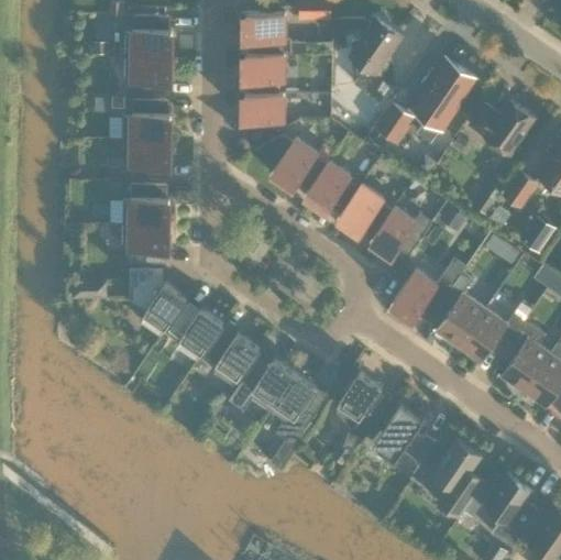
[(110,2),(109,15),(122,15),(123,3),(110,2)]
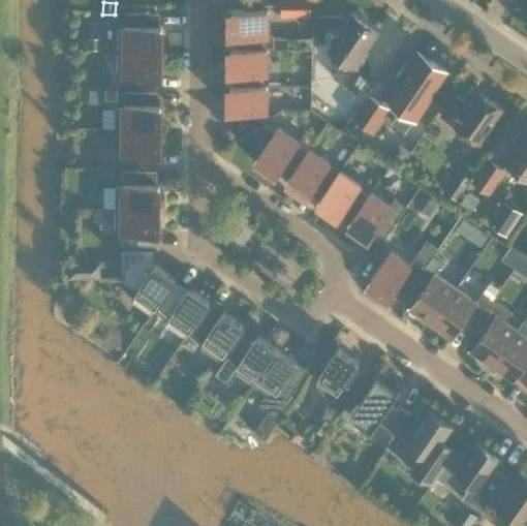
[(310,3),(281,3),(281,20),(310,20),(310,3)]
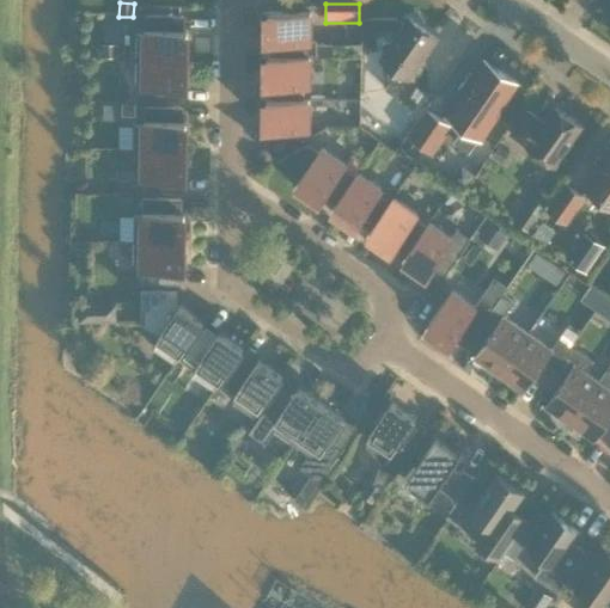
[(331,47),(315,47),(315,43),(309,43),(309,16),(261,14),(261,34),(267,34),(267,43),(272,43),(272,59),(309,60),(331,60),(331,47)]
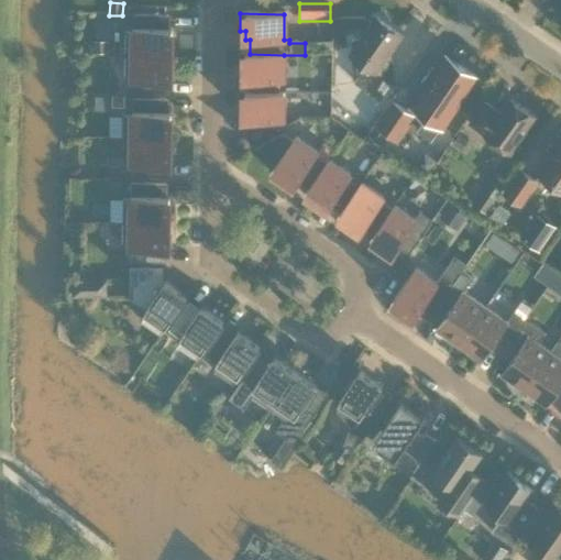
[(124,33),(124,56),(171,56),(172,31),(166,31),(166,17),(132,17),(132,33),(124,33)]
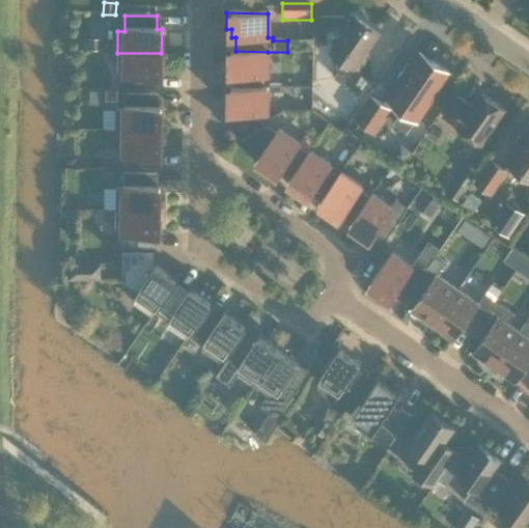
[(335,70),(338,72),(333,80),(339,84),(358,98),(371,77),(356,65),(367,49),(378,34),(355,19),(340,38),(330,40),(332,51),(334,61),(335,70)]
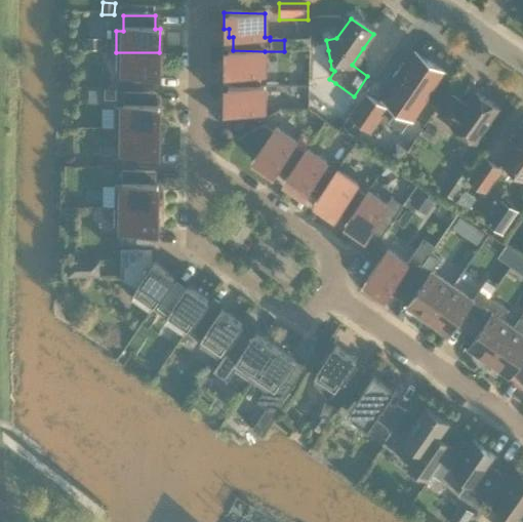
[(99,51),(99,41),(85,41),(85,51),(99,51)]
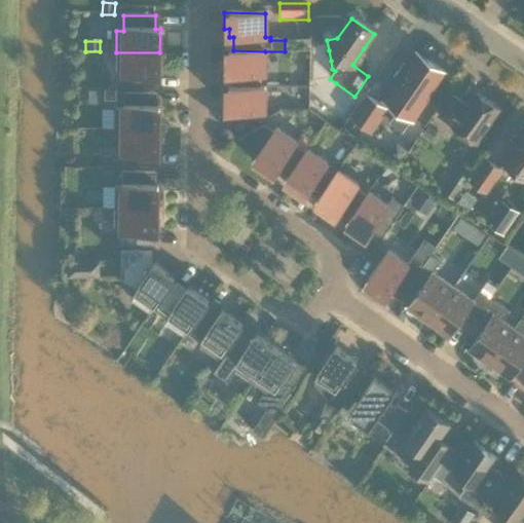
[(233,75),(233,87),(260,88),(260,75),(264,75),(265,51),(233,50),(224,50),(223,67),(228,67),(228,75),(233,75)]
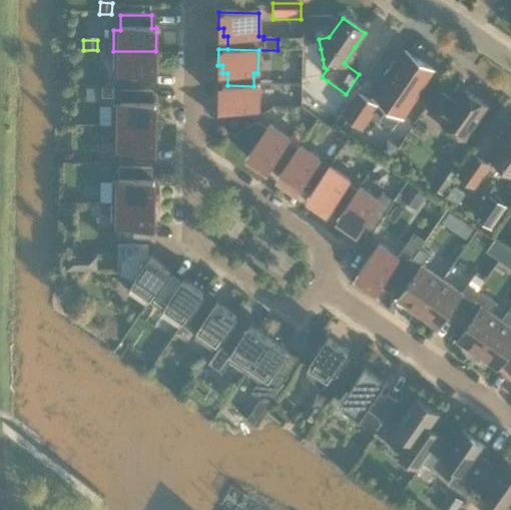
[(155,74),(155,51),(113,51),(113,71),(120,71),(119,86),(150,87),(150,74),(155,74)]
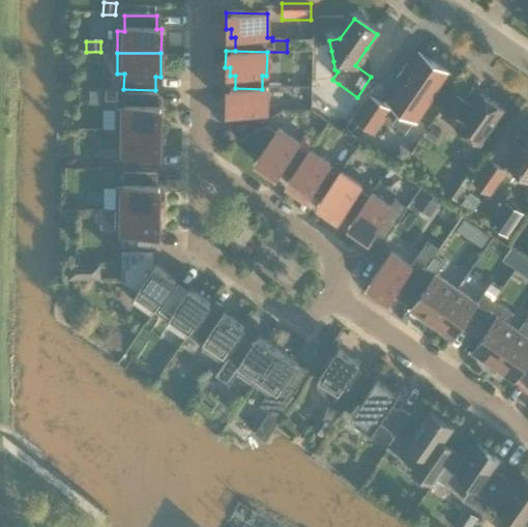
[(419,56),(387,103),(414,121),(446,75),(419,56)]
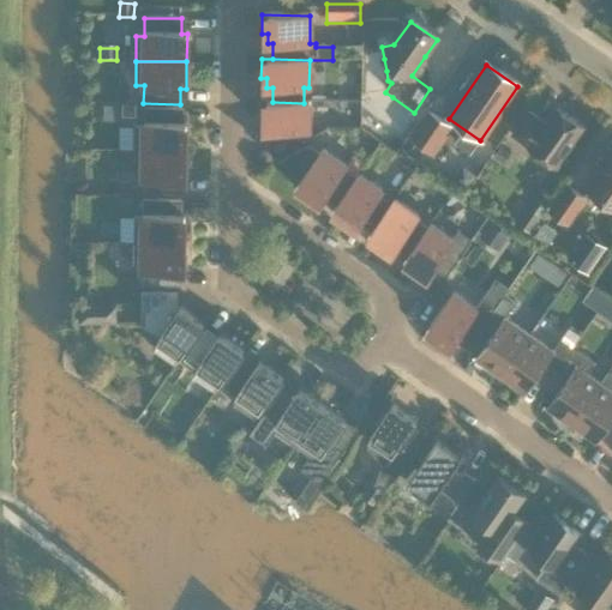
[(273,102),(261,102),(261,121),(265,121),(265,131),(271,131),(271,161),(303,145),(303,131),(309,132),(309,103),(304,103),(273,102)]
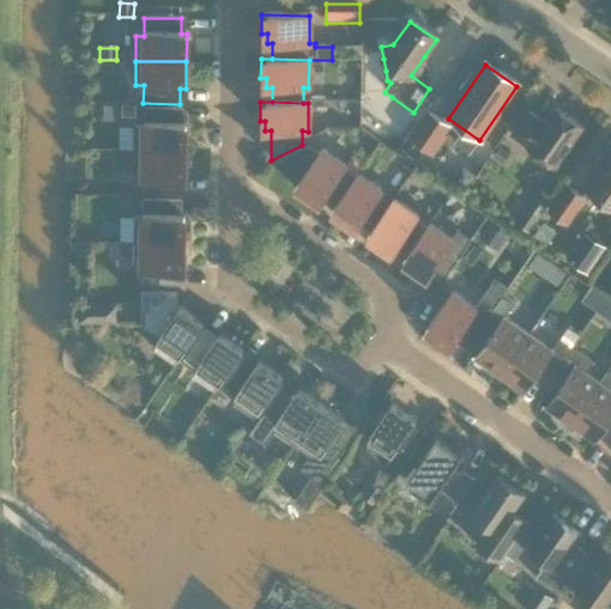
[(120,119),(134,119),(134,107),(120,107),(120,119)]
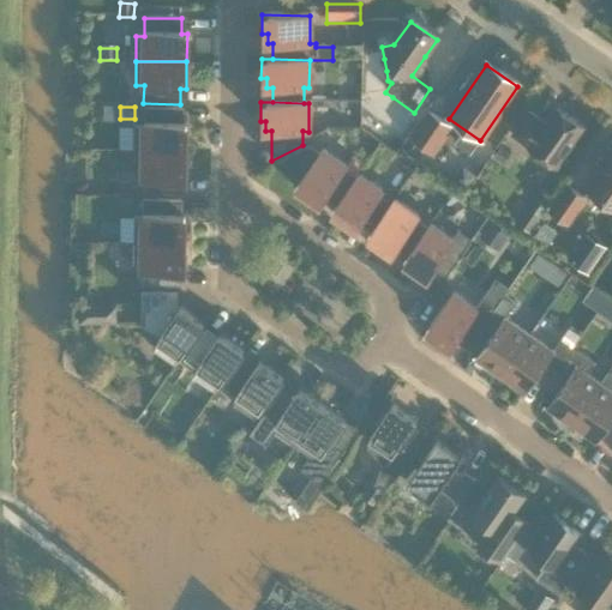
[(135,127),(135,152),(185,152),(185,125),(180,125),(180,109),(143,109),(143,127),(135,127)]
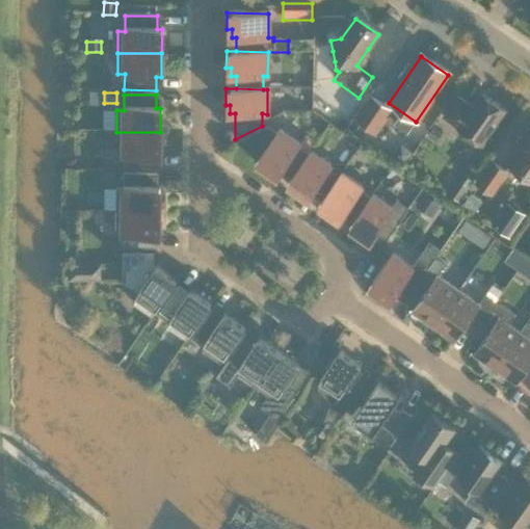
[(472,109),(456,98),(442,118),(458,130),(457,131),(480,147),(504,111),(481,96),(472,109)]
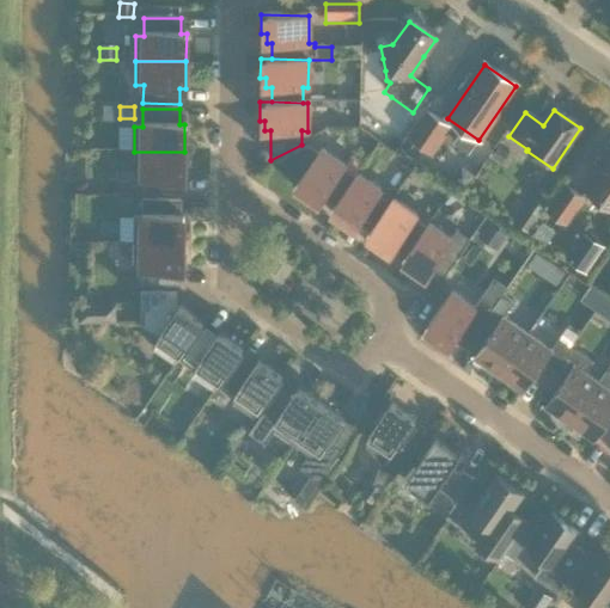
[(425,112),(406,141),(431,158),(439,146),(431,140),(441,124),(425,112)]
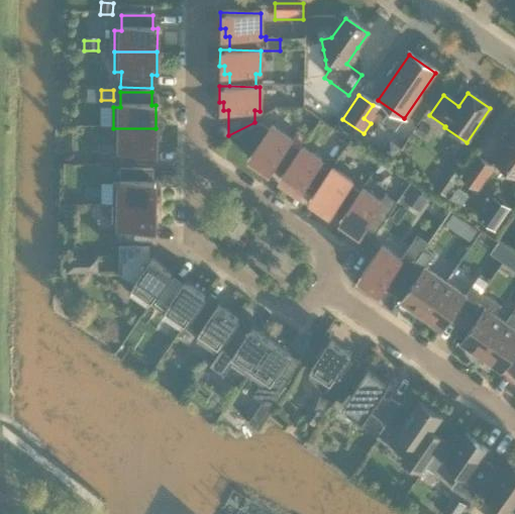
[(273,166),(283,173),(284,173),(301,147),(298,151),(288,144),(291,140),(271,126),(268,130),(259,124),(232,138),(243,146),(241,148),(251,155),(247,161),(261,170),(264,166),(271,170),(273,166)]
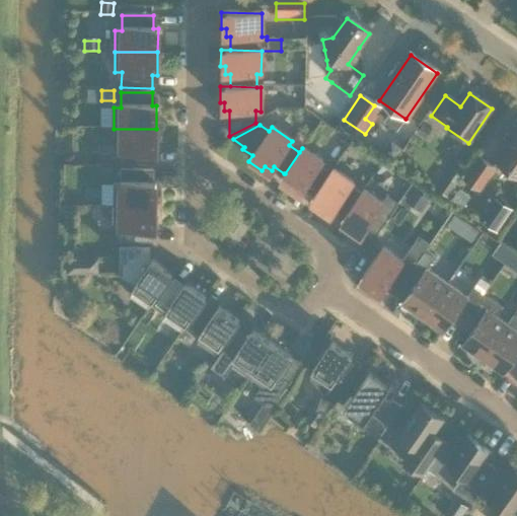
[(424,140),(430,131),(422,125),(416,135),(424,140)]
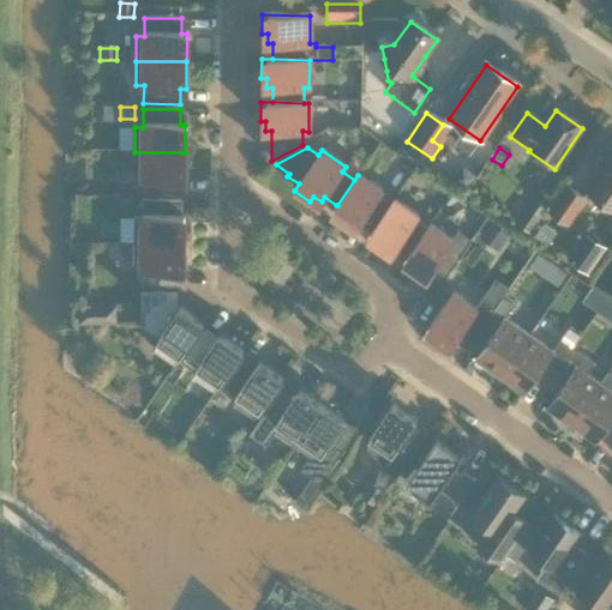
[(185,181),(185,152),(135,152),(133,177),(142,177),(142,180),(148,181),(148,195),(179,197),(179,181),(185,181)]
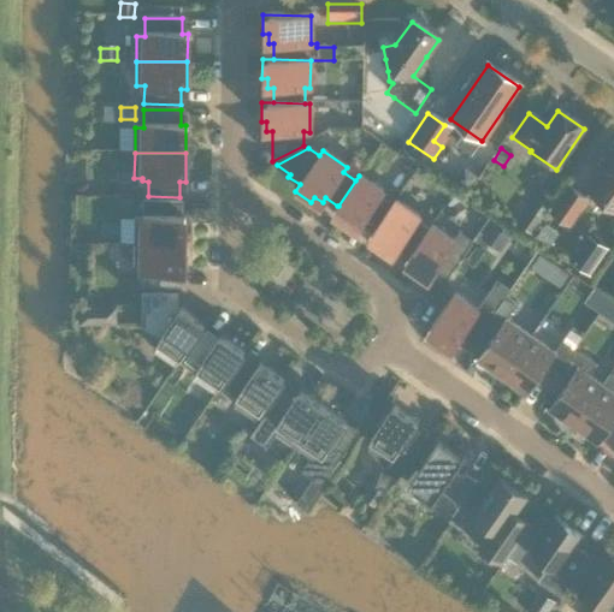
[(613,156),(590,192),(613,208),(613,156)]
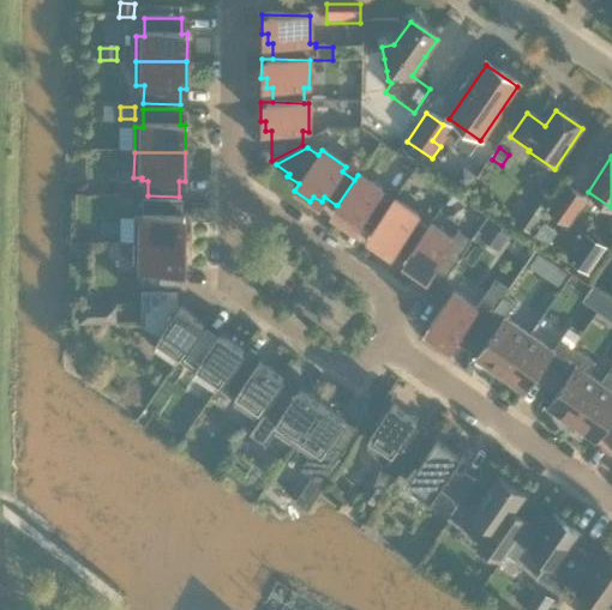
[(467,173),(460,174),(455,181),(466,188),(474,177),(467,173)]
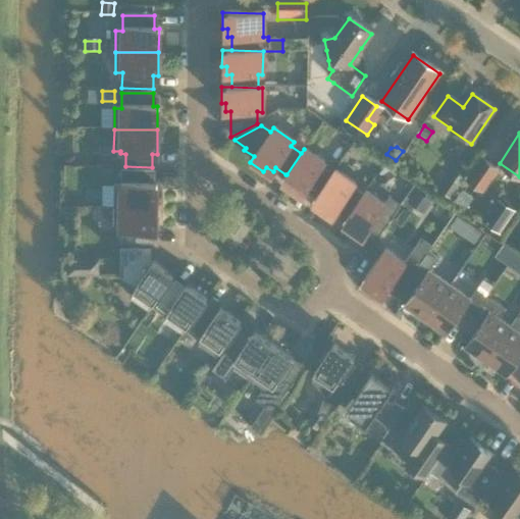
[(304,149),(287,174),(286,174),(280,183),(294,192),(297,188),(303,193),(306,189),(316,196),(334,170),(331,173),(321,166),(324,163),(304,149)]
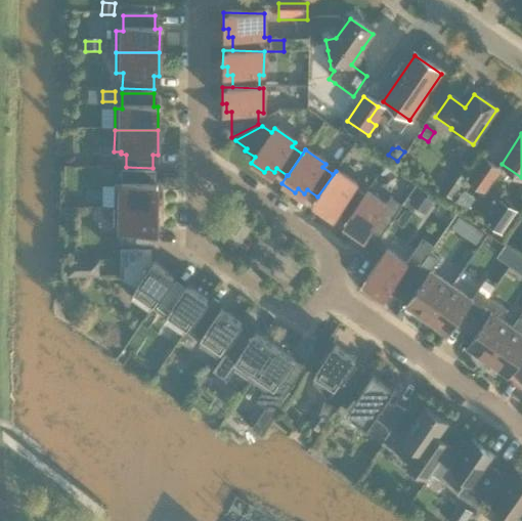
[(467,183),(484,196),(499,172),(482,160),(467,183)]
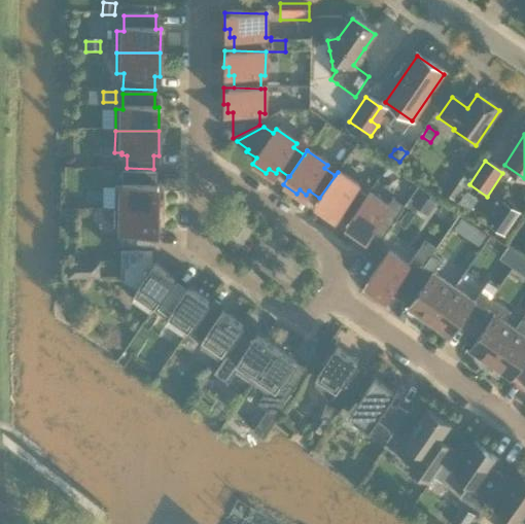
[(108,179),(109,170),(99,170),(98,179),(108,179)]
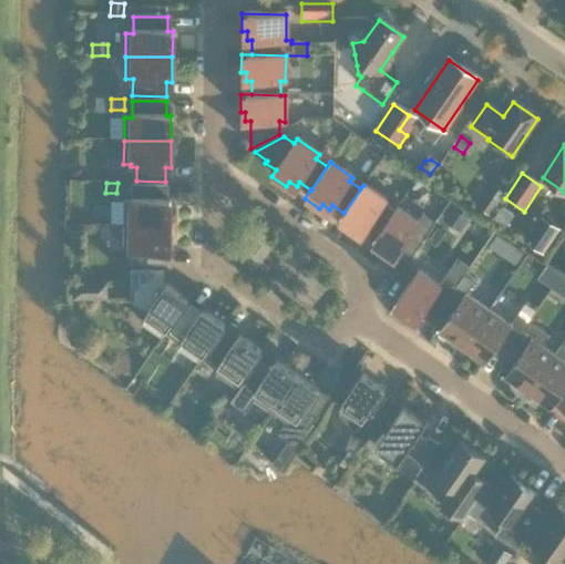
[(363,185),(343,213),(338,222),(352,232),(356,227),(362,233),(366,228),(377,236),(397,208),(393,212),(382,204),(386,200),(363,185)]
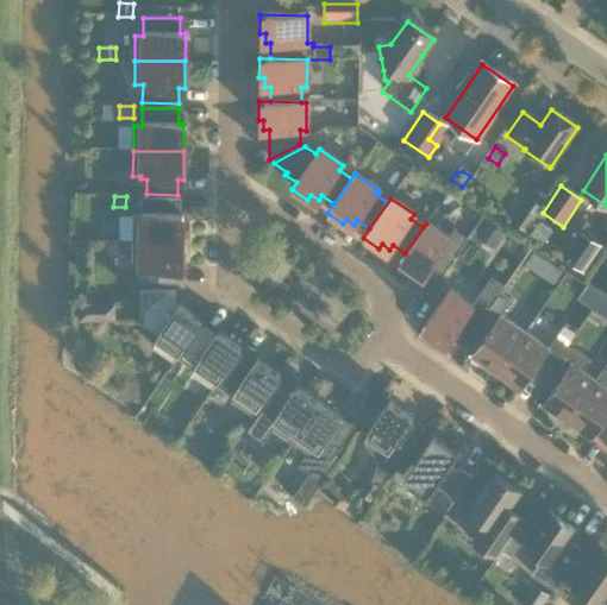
[(132,218),(132,241),(182,243),(182,215),(177,214),(177,200),(141,200),(141,218),(132,218)]
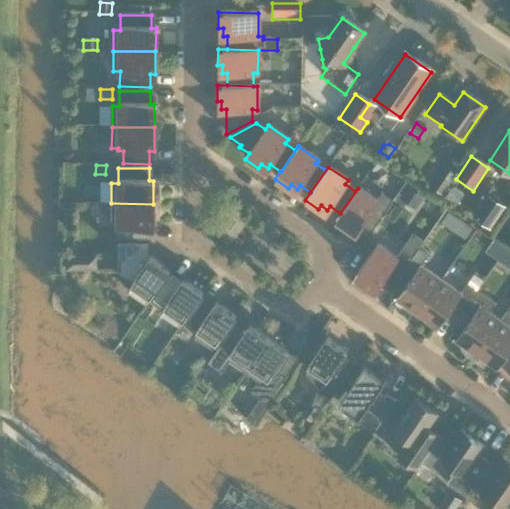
[(384,184),(384,175),(377,171),(370,175),(369,183),(377,188),(384,184)]
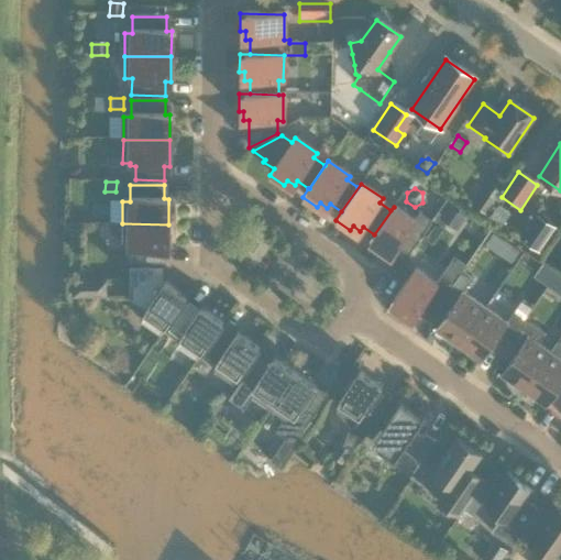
[(483,216),(493,201),(482,194),(472,208),(483,216)]
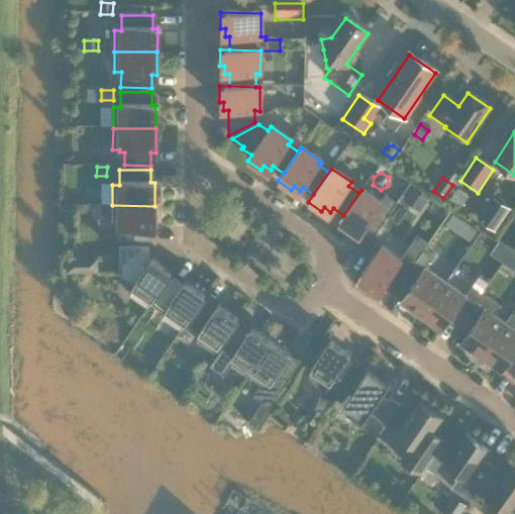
[(419,214),(428,202),(410,189),(402,201),(419,214)]
